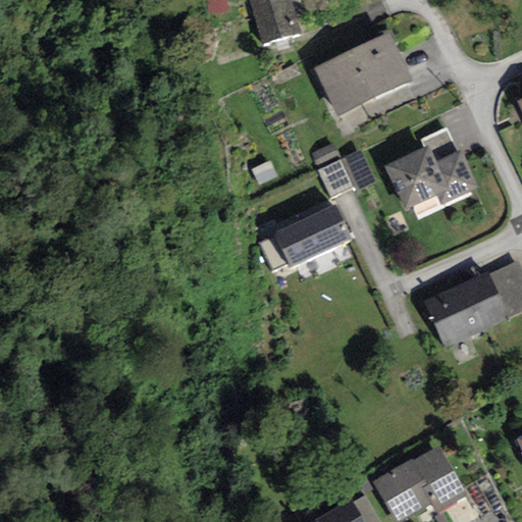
[(207,0),(209,14),(228,13),(226,0),(207,0)]
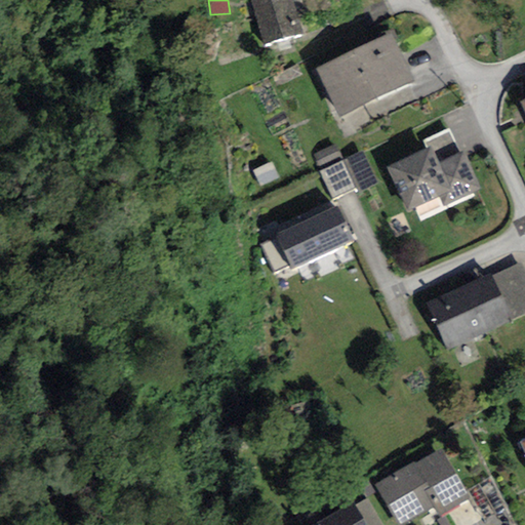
[(251,0),(264,43),(301,34),(292,0),(251,0)]
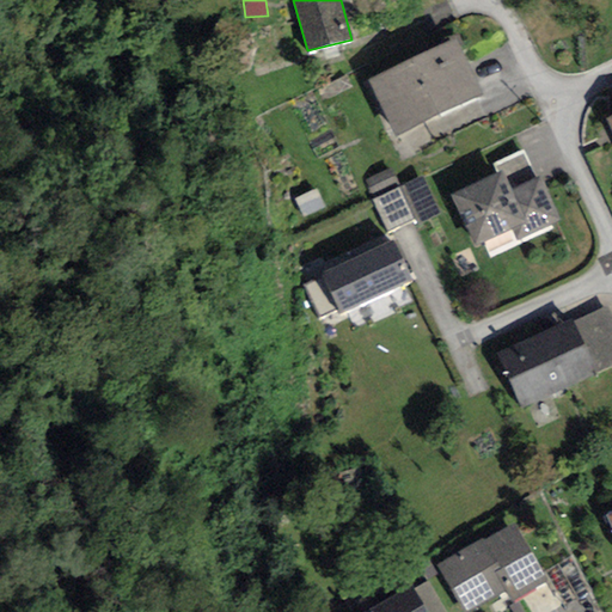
[(456,37),(368,79),(396,138),(484,96),(456,37)]
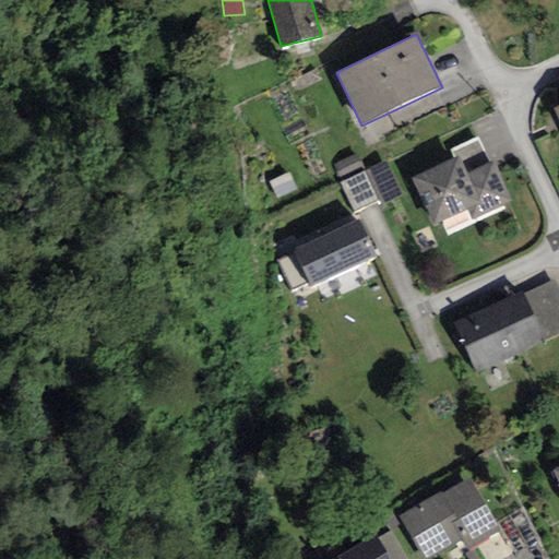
[(467,174),(489,164),(478,138),(450,151),(454,158),(460,156),(467,174)]
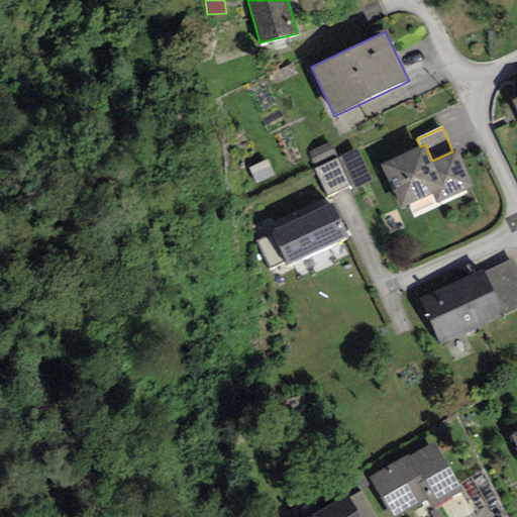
[(330,141),(306,152),(312,167),(337,154),(330,141)]
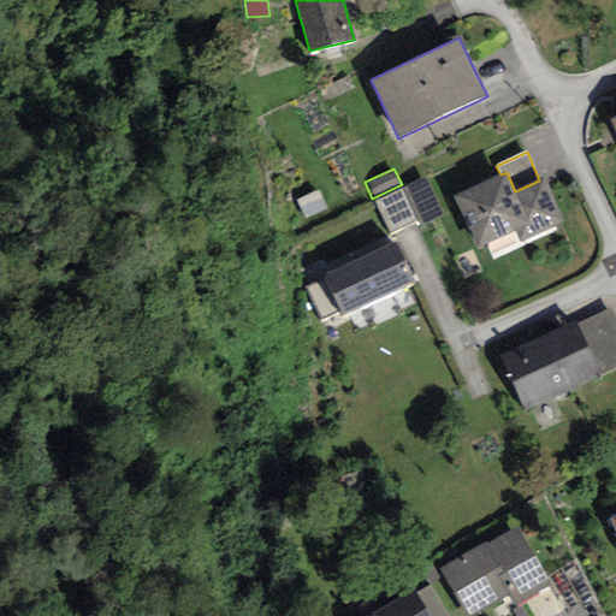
[(501,175),(454,197),(478,248),(515,230),(521,242),(563,221),(543,179),(539,181),(515,191),(507,172),(501,175)]
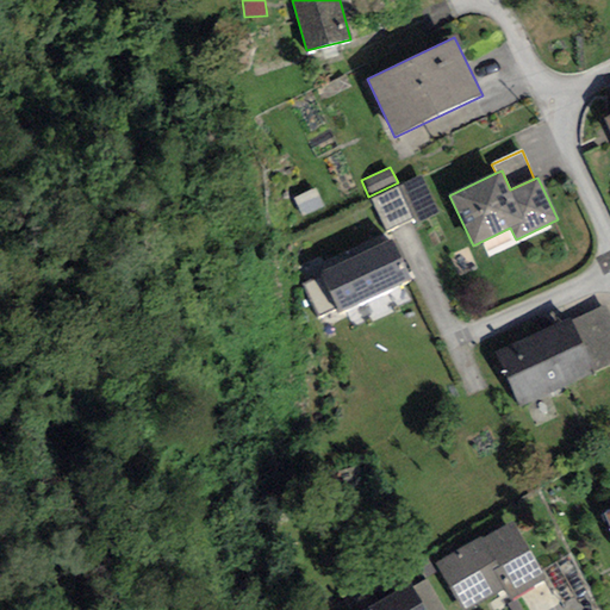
[(422,174),(399,185),(416,223),(439,212),(422,174)]
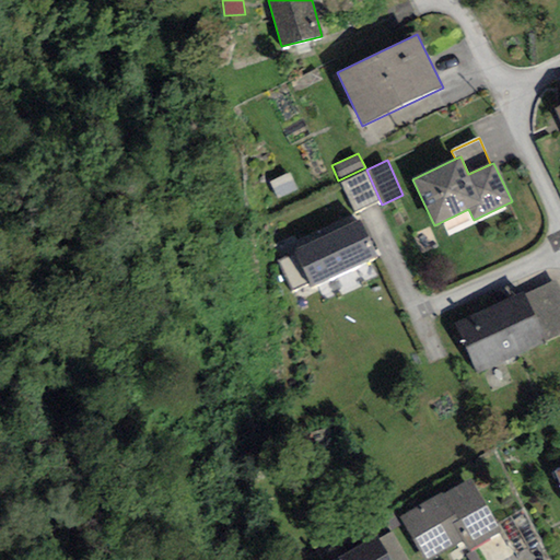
[(380,201),(366,172),(340,183),(353,212),(380,201)]
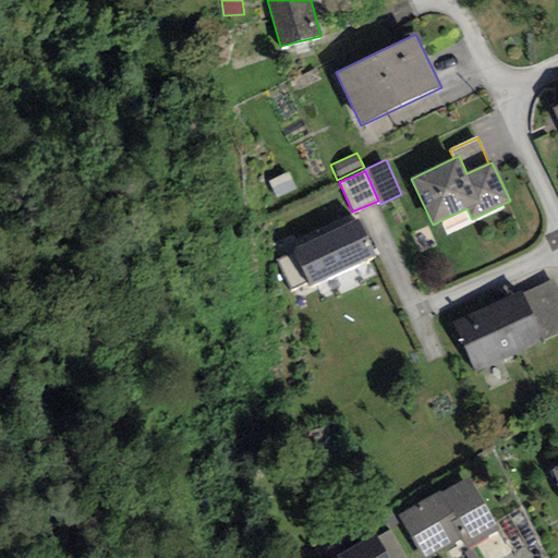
[(310,287),(378,255),(361,217),(291,249),(293,253),(307,281),(310,287)]
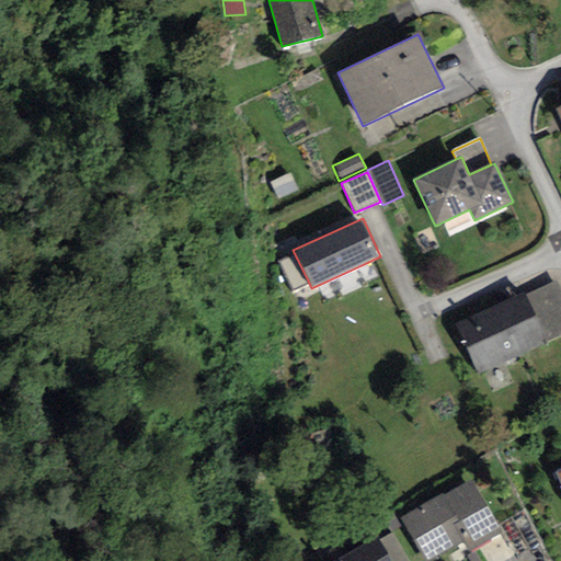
[(292,292),(309,283),(295,254),(277,262),(292,292)]
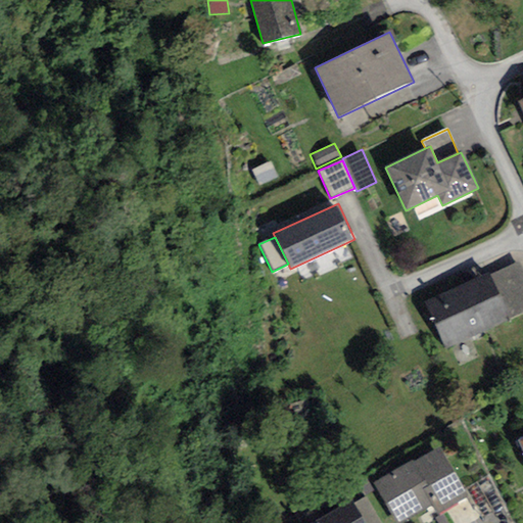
[(489,276),(510,319),(522,313),(522,275),(517,263),(489,276)]
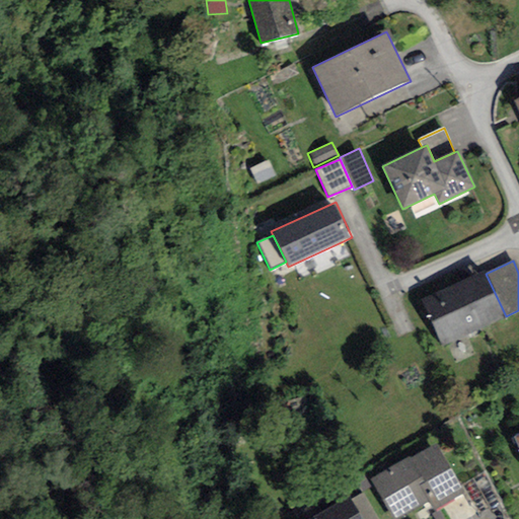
[(422,301),(442,346),(506,316),(486,274),(485,272),(422,301)]
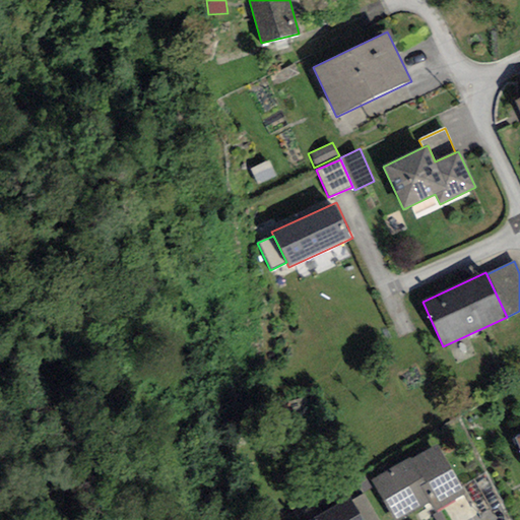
[(435,512),(466,494),(463,489),(437,445),(411,461),(409,457),(371,480),(394,519),(397,519),(429,502),(435,512)]
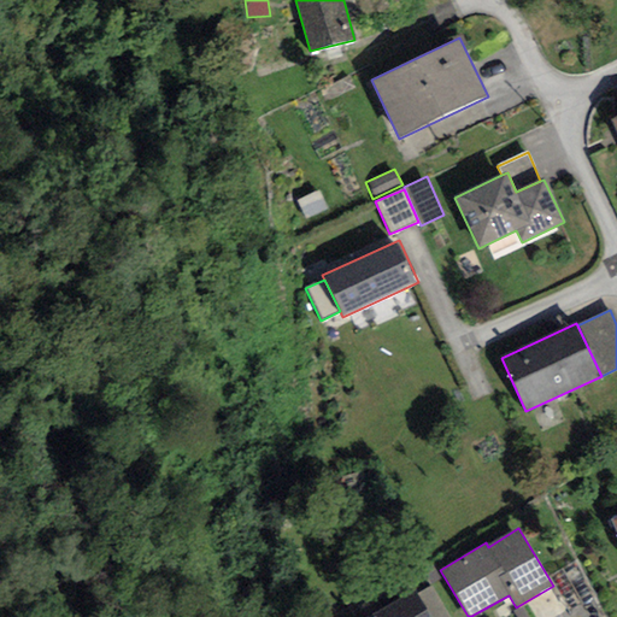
[(576,564),(550,580),(553,586),(569,612),(595,597),(576,564)]
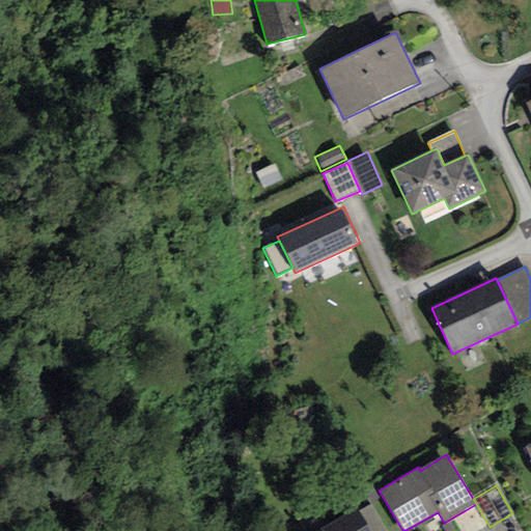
[(387,530),(372,505),(359,512),(370,530),(387,530)]
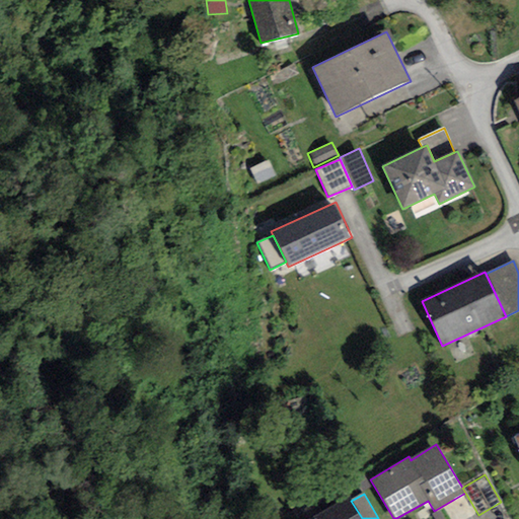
[(362,518),(351,501),(349,497),(311,518),(362,518)]
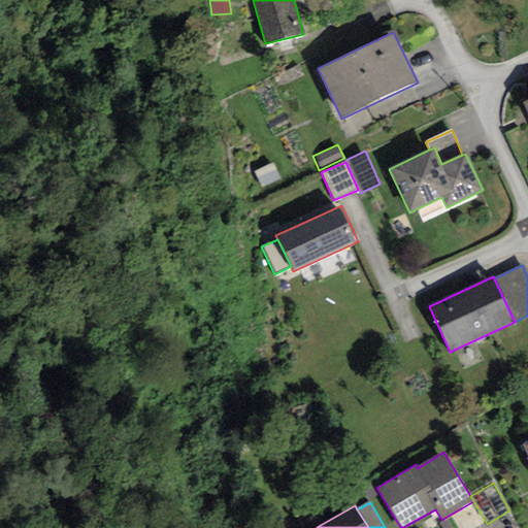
All buildings are outlined.
